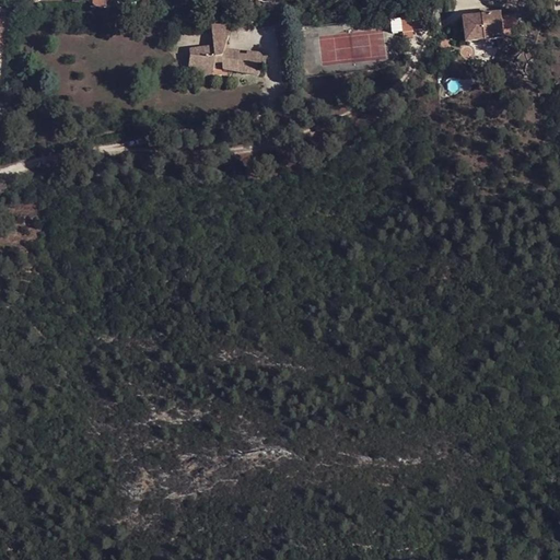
[(504,36),(503,12),(482,14),(485,37),(504,36)]
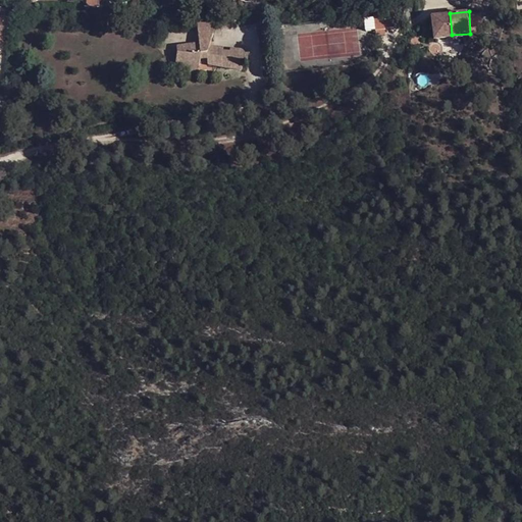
[(433,14),(435,37),(452,35),(450,13),(433,14)]
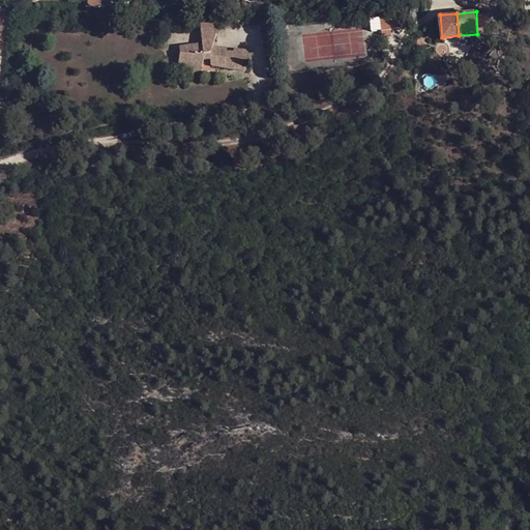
[(0,42),(7,45),(10,18),(0,17),(0,42)]
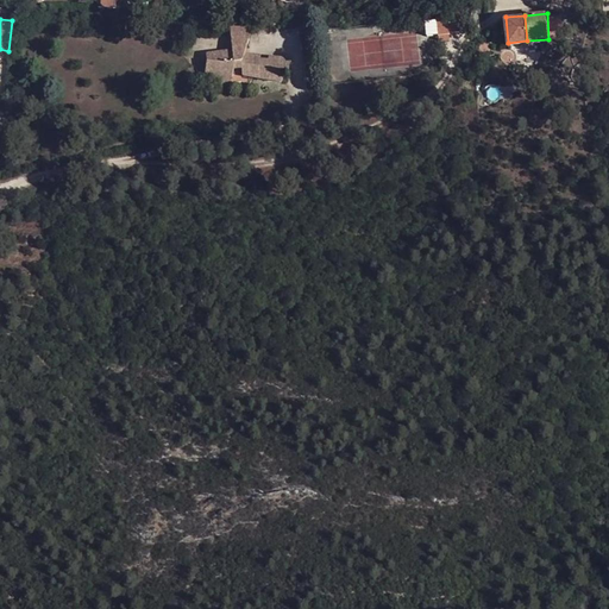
[(460,22),(444,23),(444,25),(437,26),(438,43),(449,42),(449,41),(462,39),(460,22)]
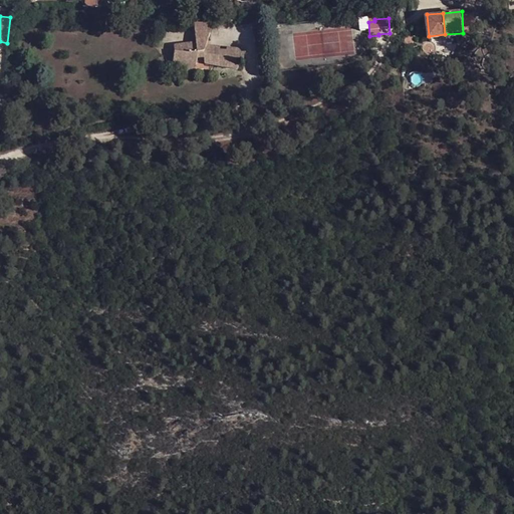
[(198,51),(176,48),(173,67),(196,72),(199,57),(205,56),(205,63),(238,71),(245,52),(206,45),(214,22),(196,22),(198,51)]
